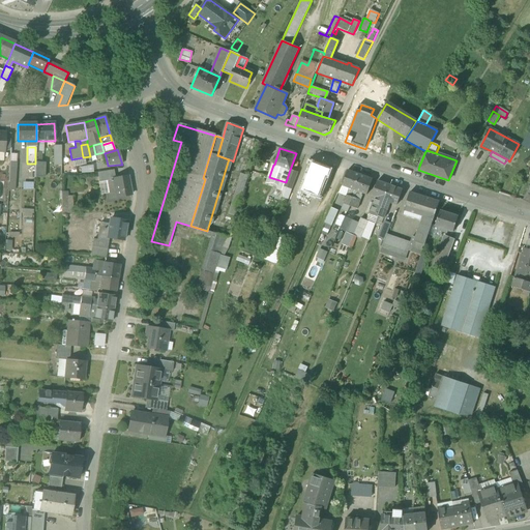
[(333,168),(311,159),(297,195),(310,200),(311,195),(321,199),(333,168)]
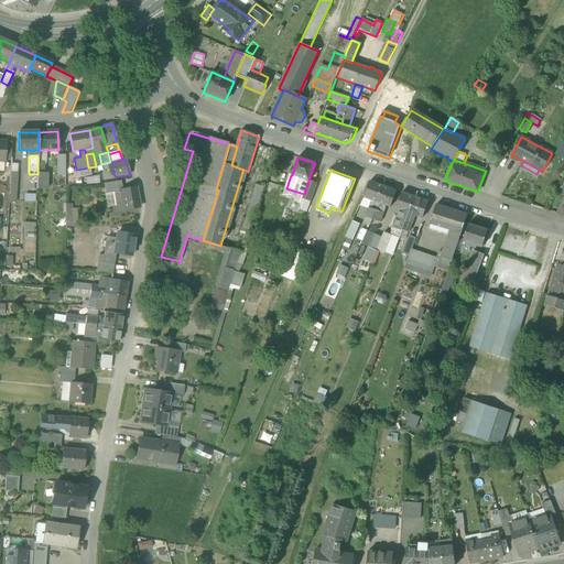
[(47,173),(43,173),(38,173),(38,174),(36,187),(36,190),(46,190),(47,173)]
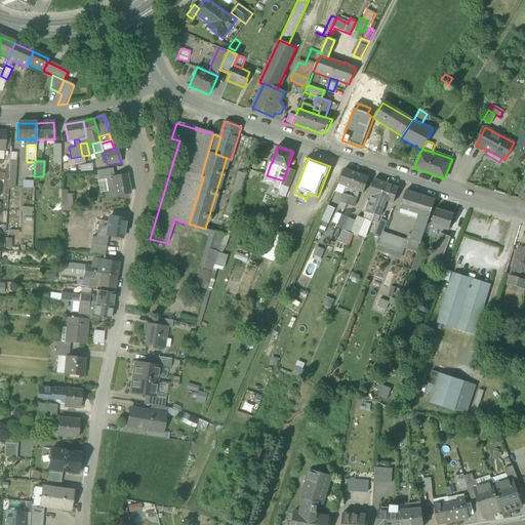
[(91,164),(80,166),(80,172),(92,171),(91,164)]
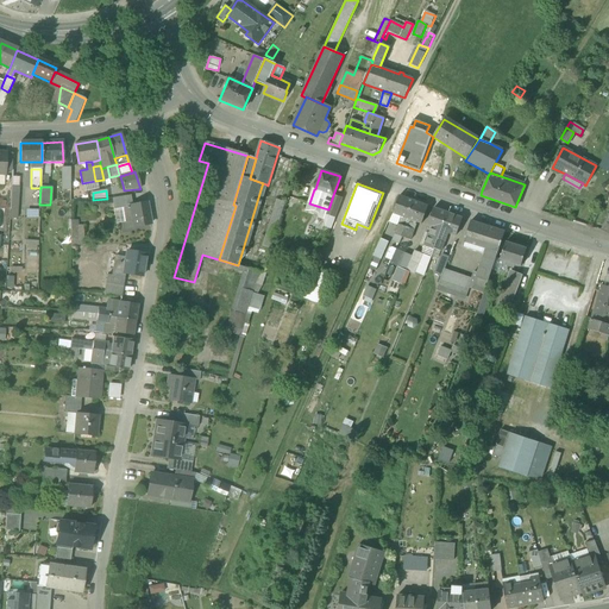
[(326,215),(336,218),(343,199),(333,195),(328,209),(326,215)]
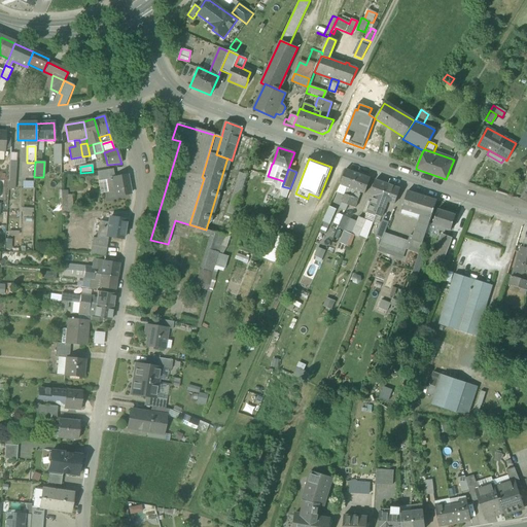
[(97,173),(99,181),(106,180),(113,179),(115,178),(112,170),(109,170),(97,173)]
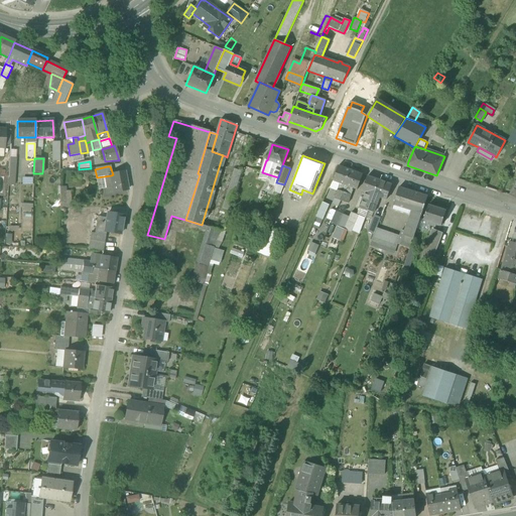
[(333,181),(340,183),(346,185),(351,170),(339,166),(333,181)]
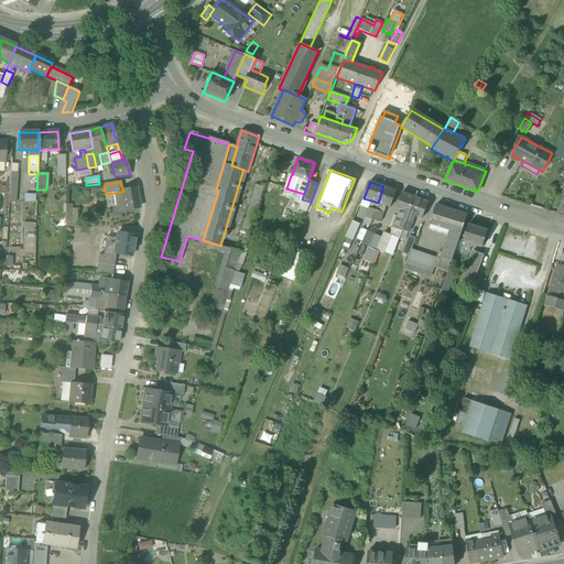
[(242,228),(251,231),(264,187),(256,185),(242,228)]
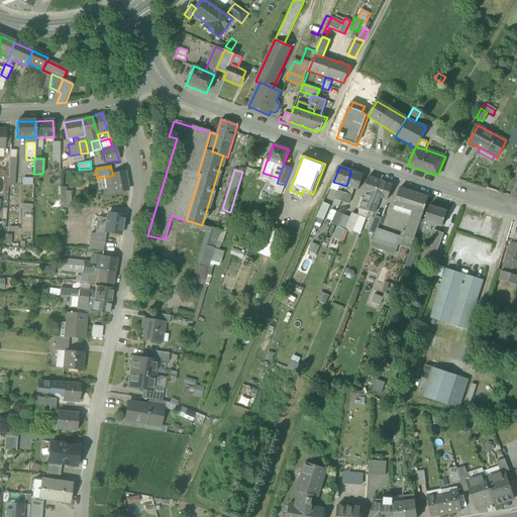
[(351,171),(346,186),(353,189),(357,190),(364,175),(351,171)]
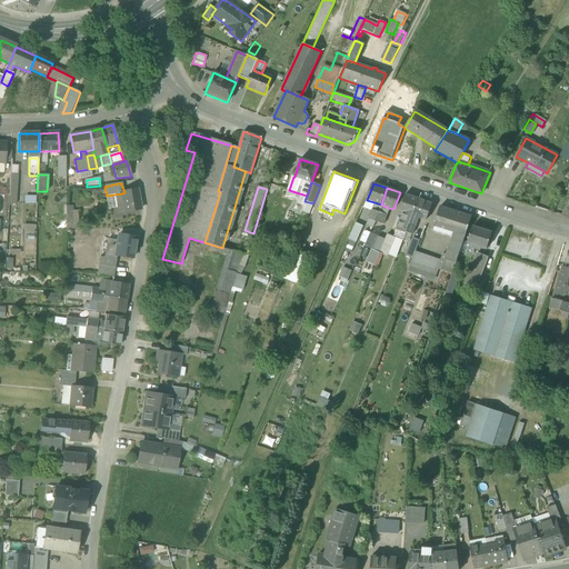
[(125,192),(122,193),(126,211),(140,209),(137,190),(125,192)]
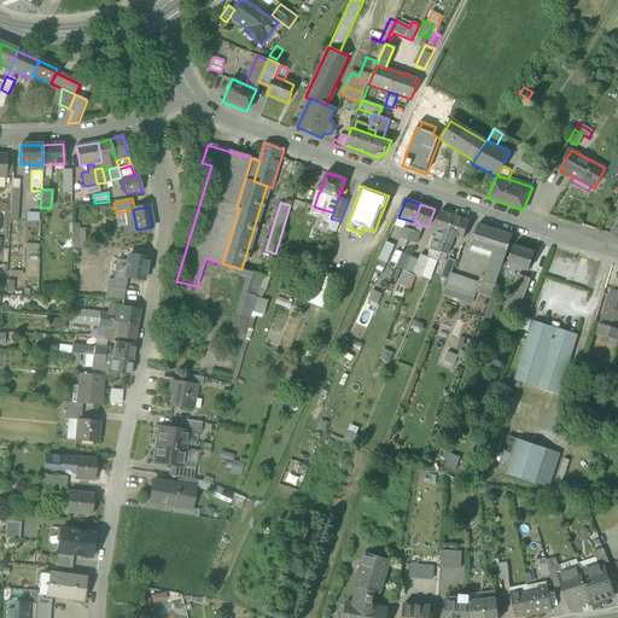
[(331,221),(331,219),(333,213),(314,207),(312,215),(331,221)]
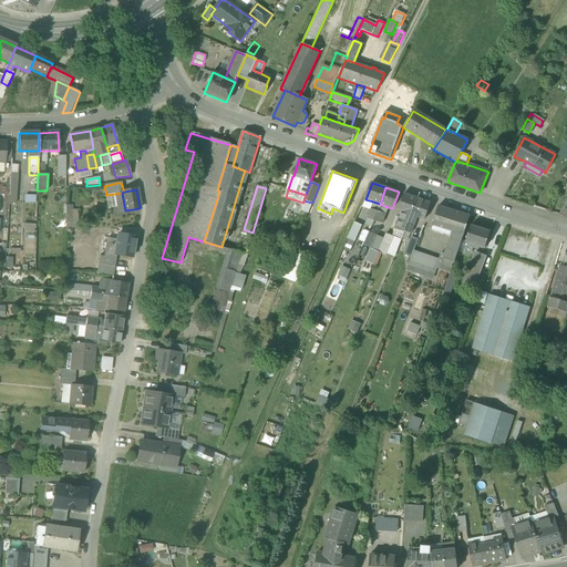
[(119,213),(125,210),(122,193),(114,194),(117,207),(119,213)]
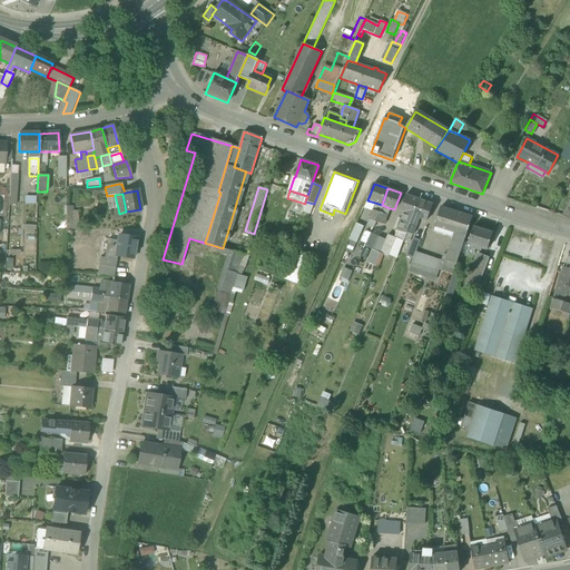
[(115,195),(107,196),(109,209),(118,208),(115,195)]
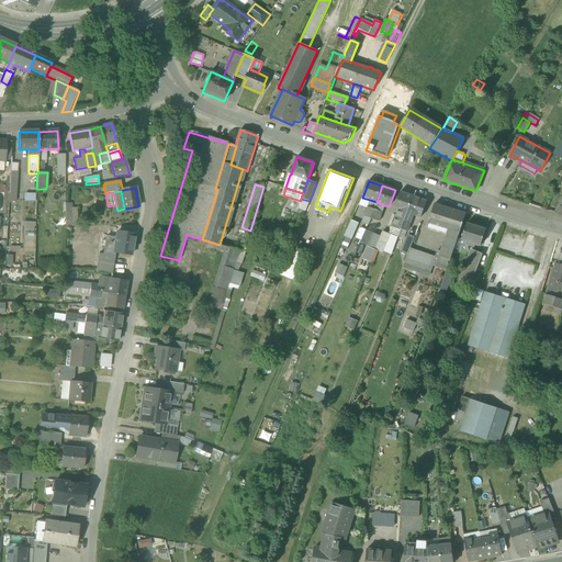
[(394,209),(398,210),(407,213),(414,197),(401,192),(394,209)]
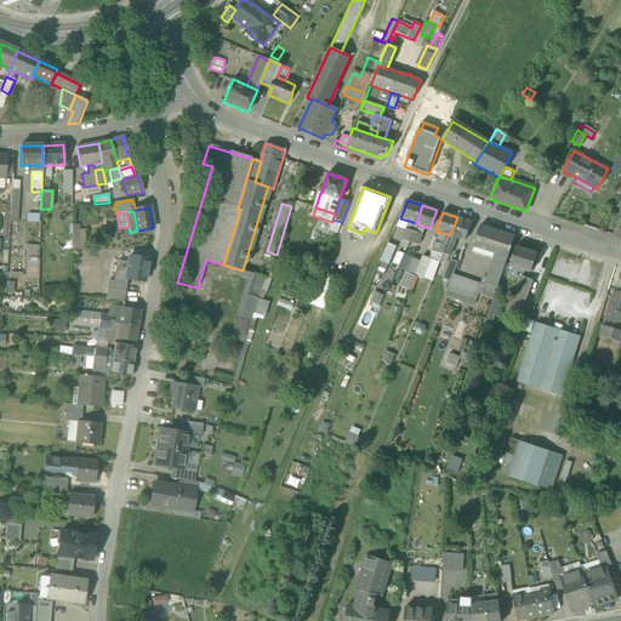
[(457,217),(450,235),(456,238),(465,240),(472,222),(457,217)]
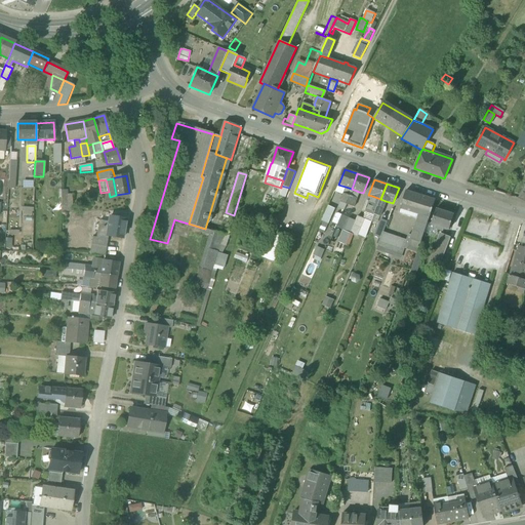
[(346,187),(338,185),(335,192),(342,195),(344,194),(346,187)]
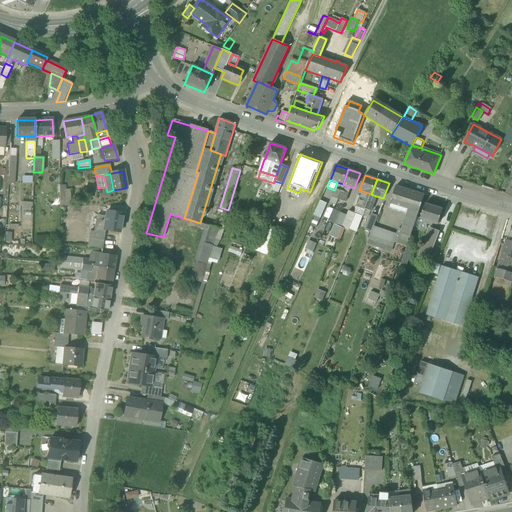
[(341,191),(343,184),(337,182),(335,189),(341,191)]
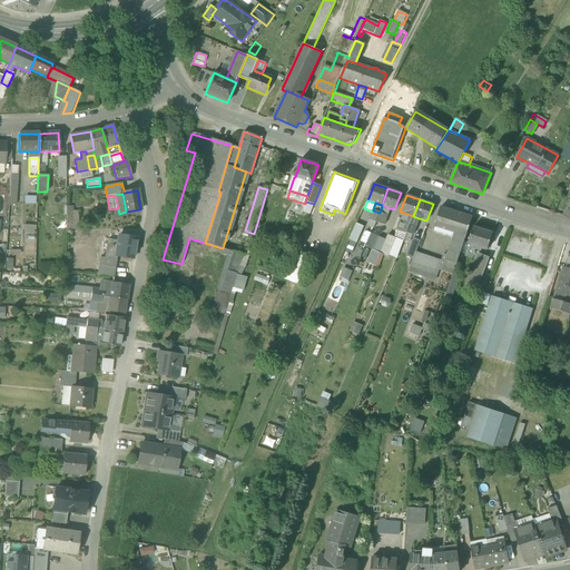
[(389,210),(390,208),(382,205),(380,213),(375,222),(376,223),(384,225),(390,210),(389,210)]
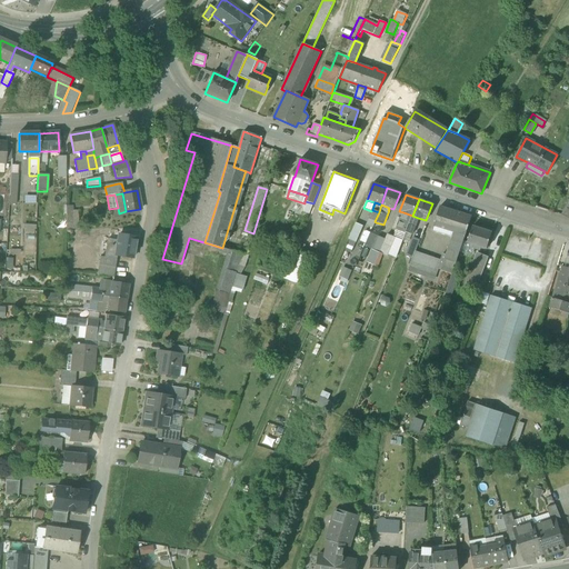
[(433,230),(452,237),(463,240),(471,217),(455,211),(440,207),(433,230)]
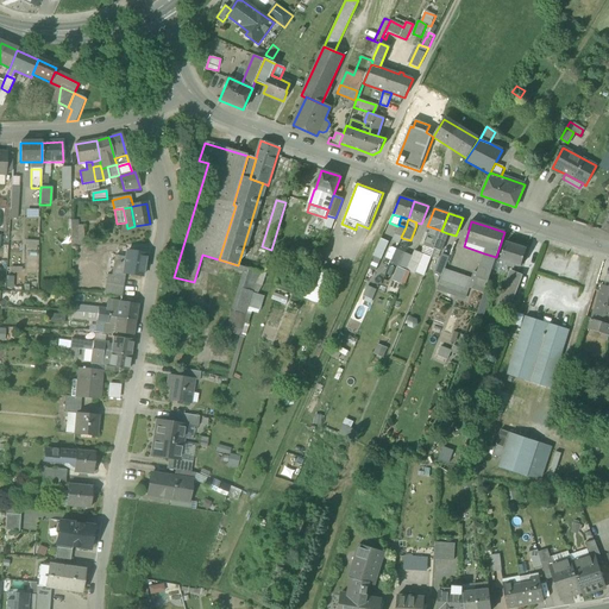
[(397,226),(395,234),(401,237),(406,227),(399,225),(397,226)]
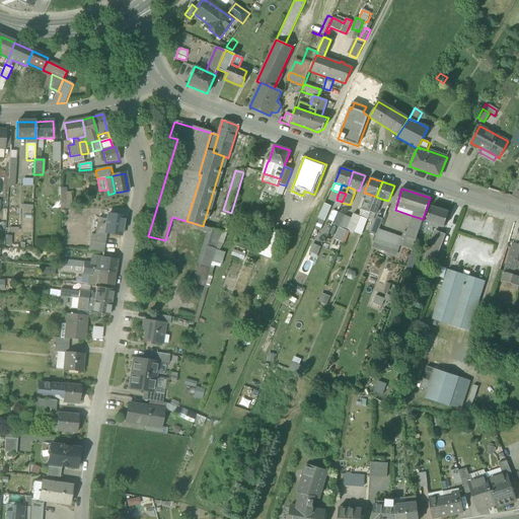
[(373,204),(376,197),(368,194),(362,209),(370,212),(373,204)]
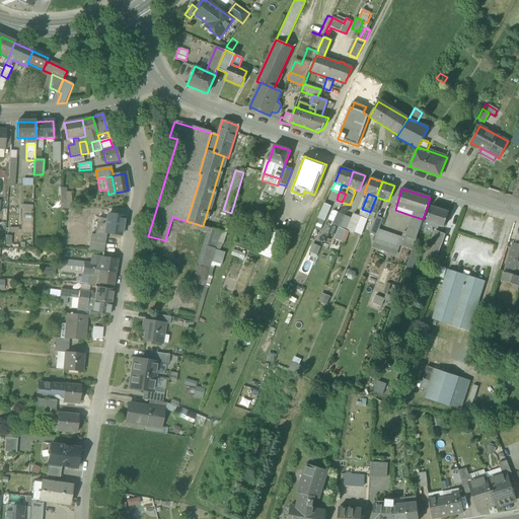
[(379,206),(381,199),(376,197),(373,204),(379,206)]
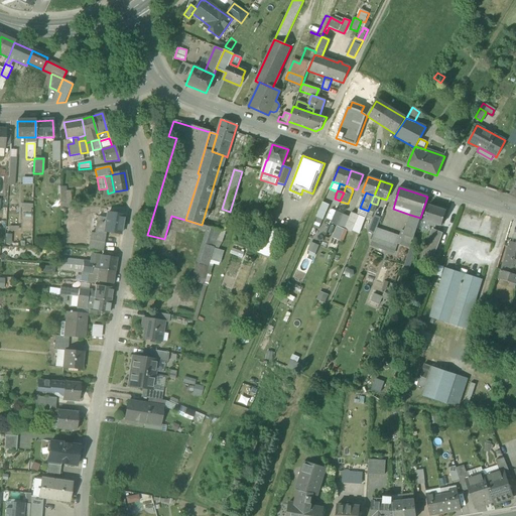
[(317,218),(323,220),(330,206),(323,203),(316,217),(317,218)]
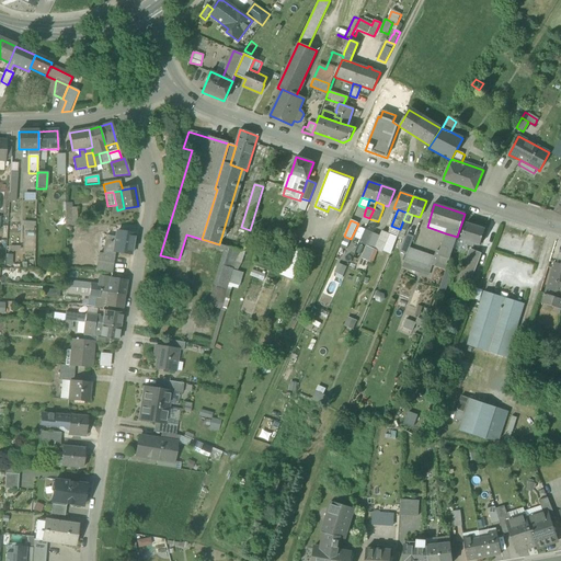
[(405,231),(407,231),(410,222),(403,220),(400,229),(405,231)]
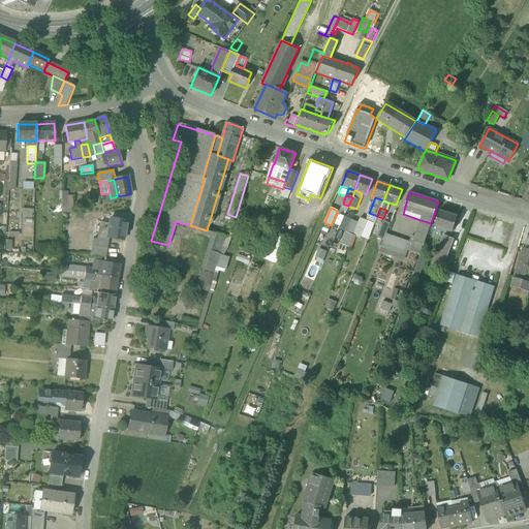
[(439,230),(445,232),(446,229),(453,231),(458,217),(439,211),(434,225),(440,227),(439,230)]
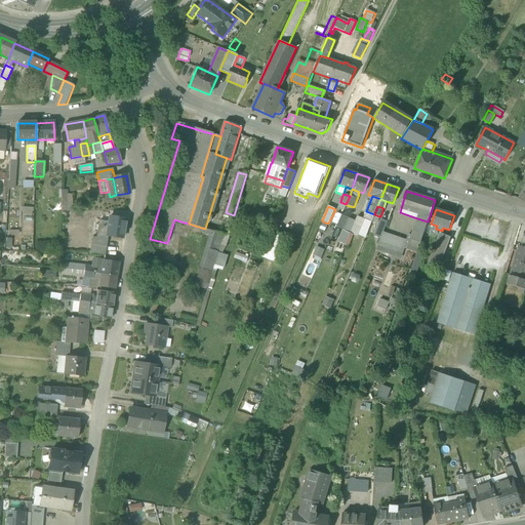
[(374,214),(366,211),(363,218),(365,219),(371,223),(371,221),(374,214)]
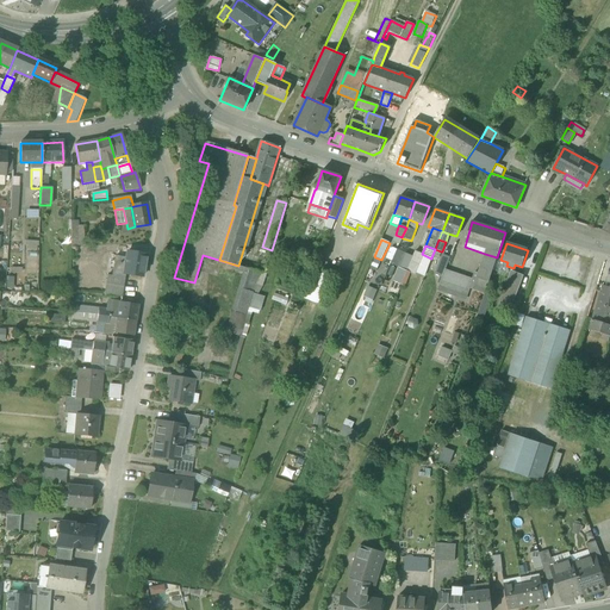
[(396,251),(397,250),(391,248),(386,259),(392,261),(396,251)]
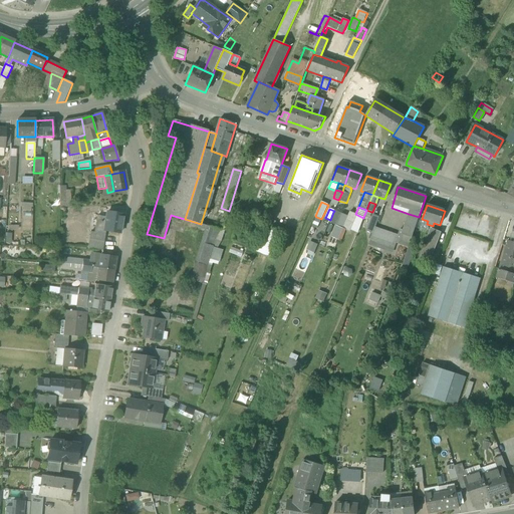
[(339,214),(333,212),(330,220),(329,223),(334,225),(339,214)]
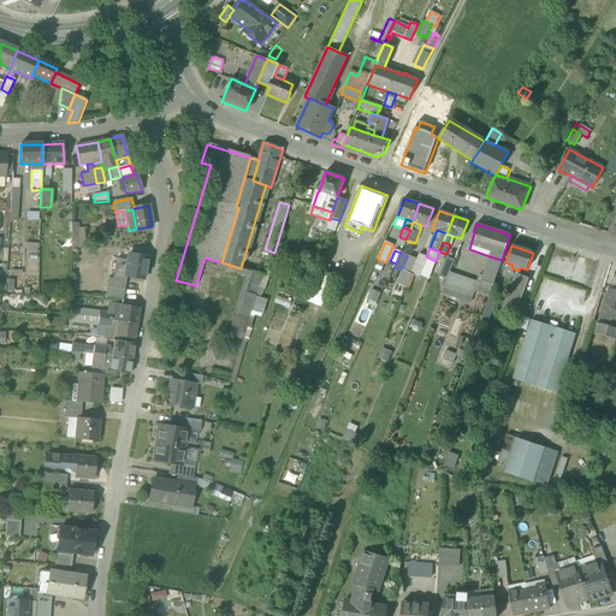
[(414,276),(420,278),(420,276),(428,258),(426,256),(419,254),(416,259),(410,273),(414,276)]
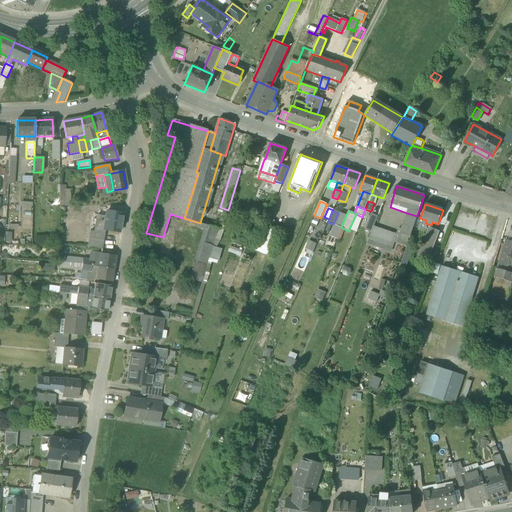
[(93,233),(104,234),(104,230),(119,232),(122,214),(106,212),(105,217),(96,216),(93,232),(93,233)]
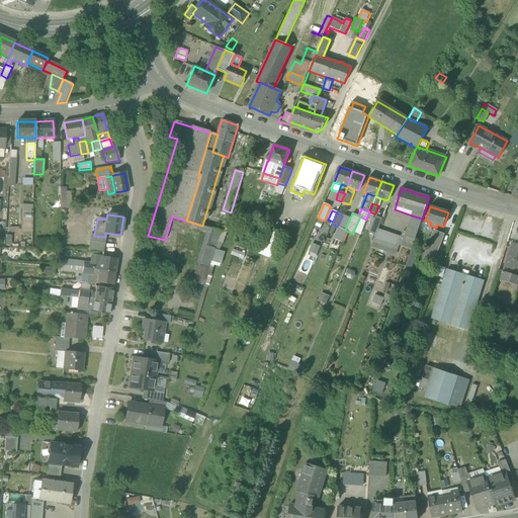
[(339,228),(345,230),(350,218),(344,214),(339,228)]
